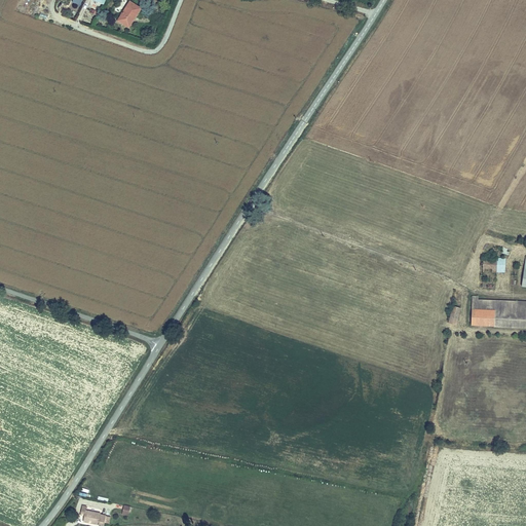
[(134,15),(136,17),(141,9),(129,2),(118,21),(126,26),(134,15)]
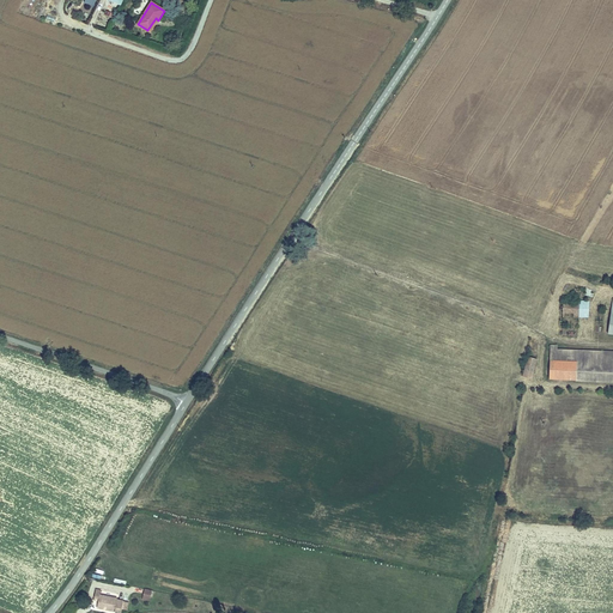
[(147,30),(150,32),(158,20),(156,18),(147,30)]
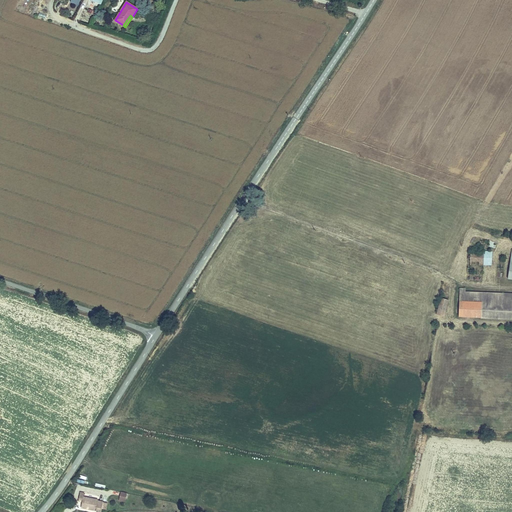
[(483,265),(490,265),(491,252),(482,251),(482,254),(483,254),(483,265)]
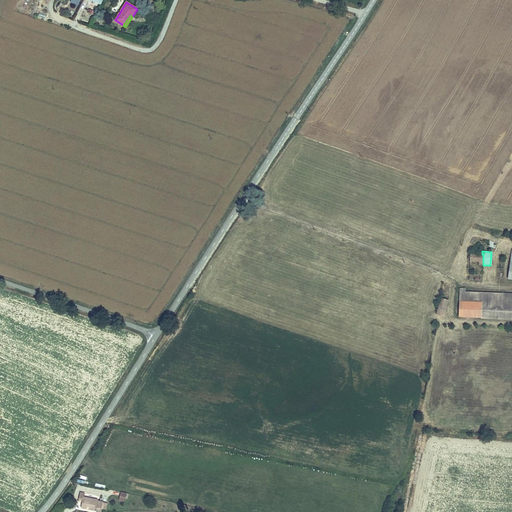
[(479,265),(483,265),(483,254),(482,254),(471,254),(470,261),(480,261),(479,265)]
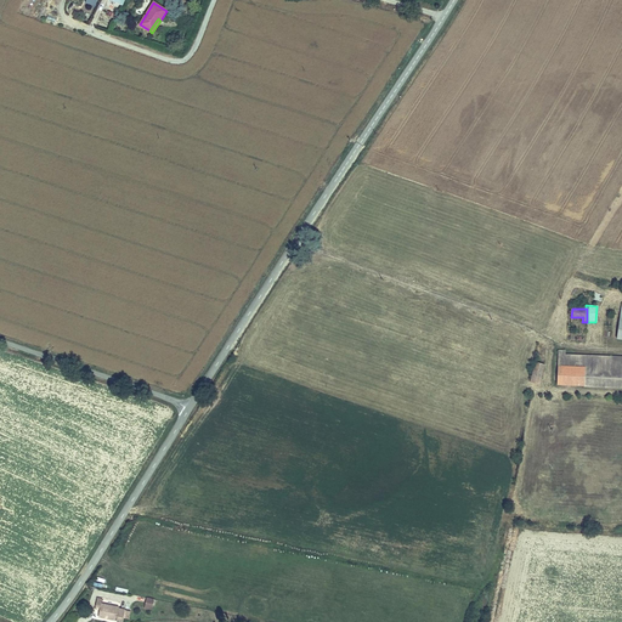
[(583,385),(621,386),(621,357),(611,357),(565,355),(558,355),(558,366),(584,367),(583,385)]
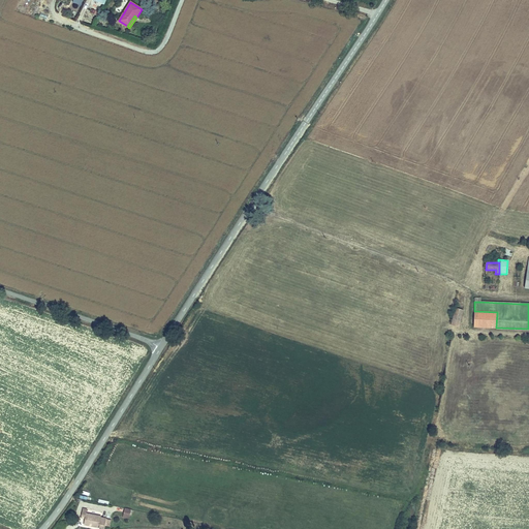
[(452,324),(459,327),(463,310),(456,308),(452,324)]
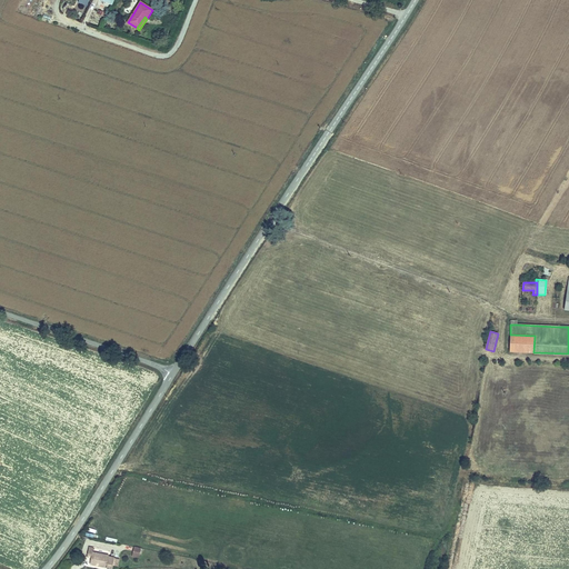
[(510,351),(533,352),(535,336),(510,335),(510,351)]
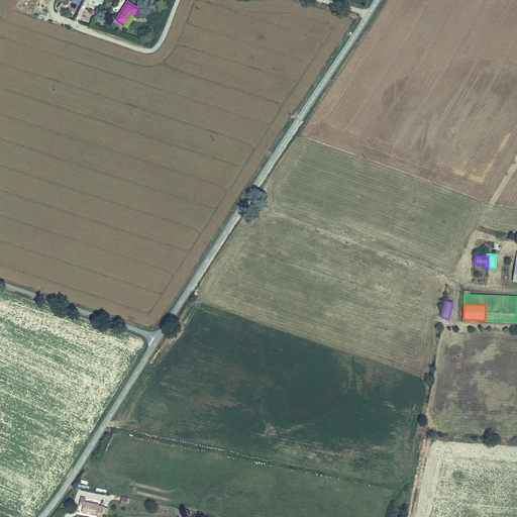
[(108,508),(99,506),(99,505),(84,502),(85,498),(81,497),(80,504),(84,505),(83,507),(82,513),(102,516),(103,513),(107,514),(108,508)]
